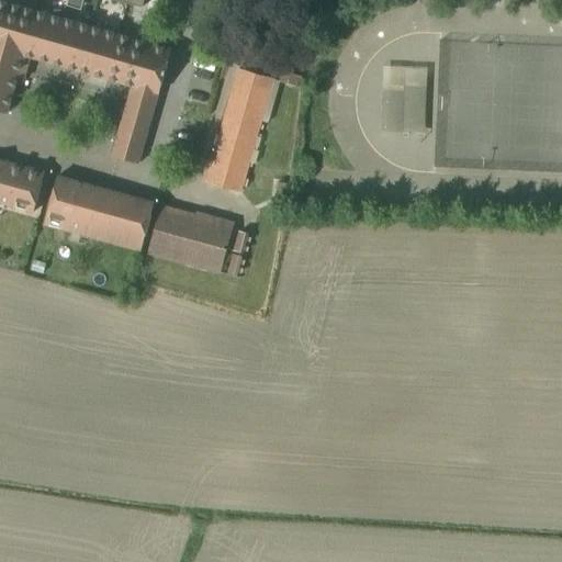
[(112,0),(112,1),(141,9),(143,0),(112,0)]
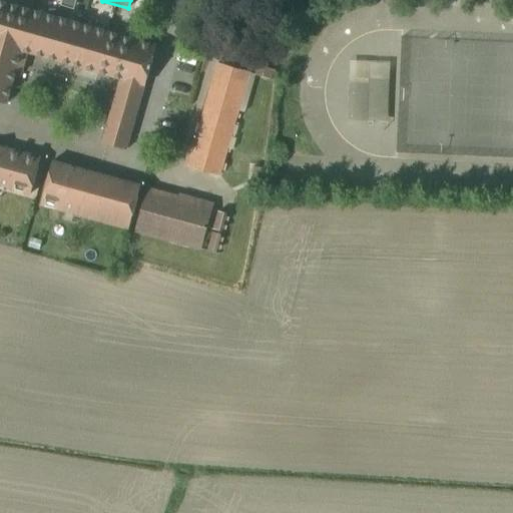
[(0,103),(6,105),(15,74),(22,76),(27,54),(118,80),(100,143),(125,151),(155,47),(0,2),(0,103)]
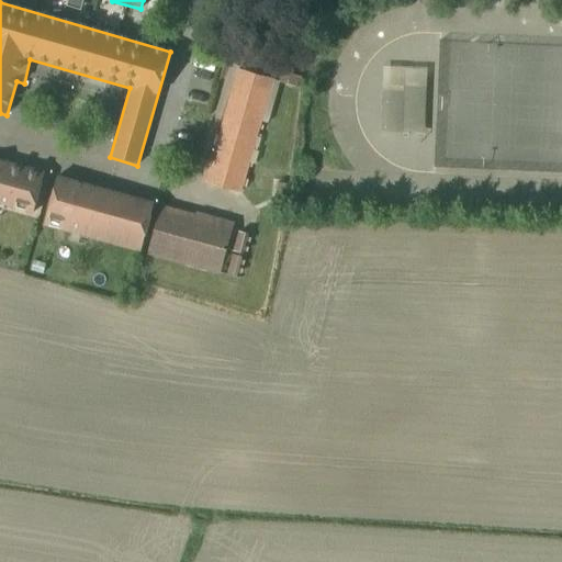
[(382,68),(380,138),(423,139),(426,69),(382,68)]
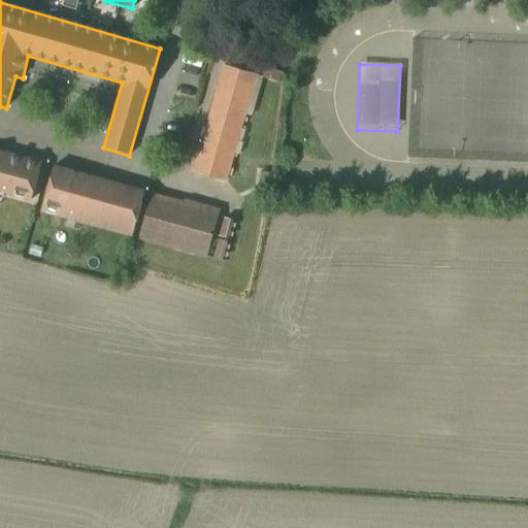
[(246,116),(258,75),(224,66),(193,173),(227,184),(246,116)]
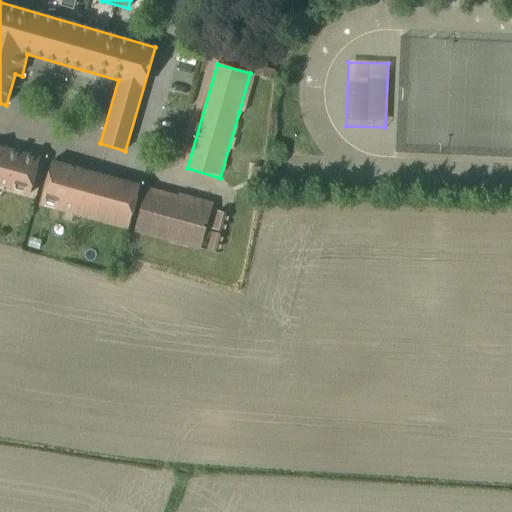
[(250,73),(239,112),(244,114),(255,76),(271,80),(274,71),(256,67),(254,74),(250,73)]
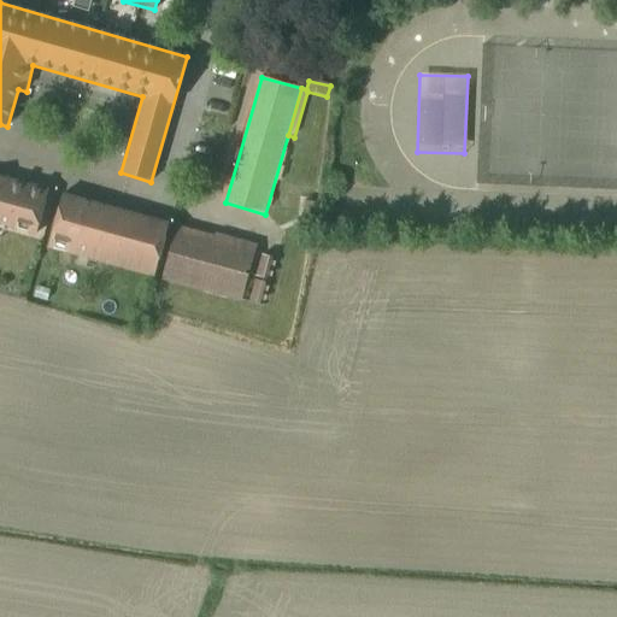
[(0,177),(0,224),(35,234),(47,191),(0,177)]
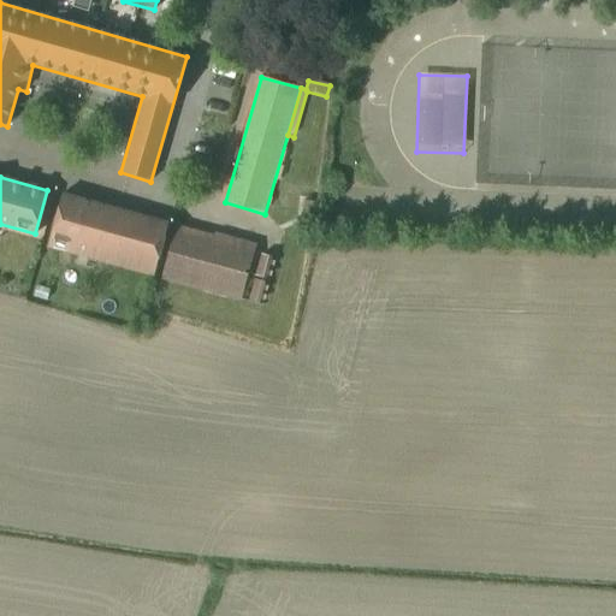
[(63,194),(47,248),(153,278),(169,223),(63,194)]
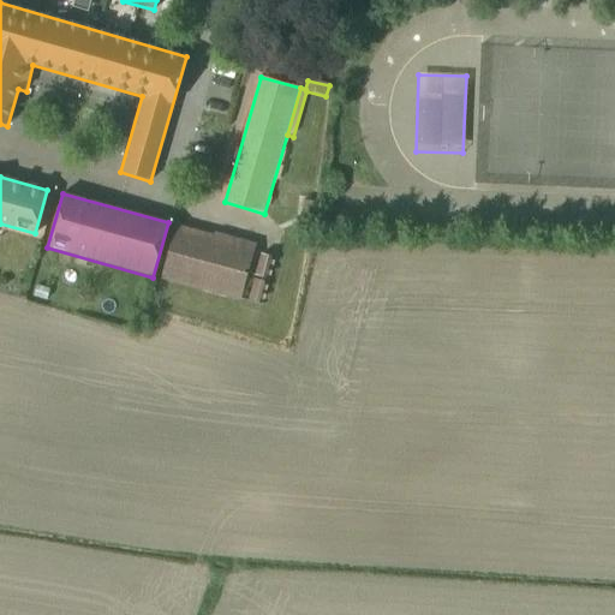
[(199,291),(214,236),(177,226),(163,281),(199,291)]
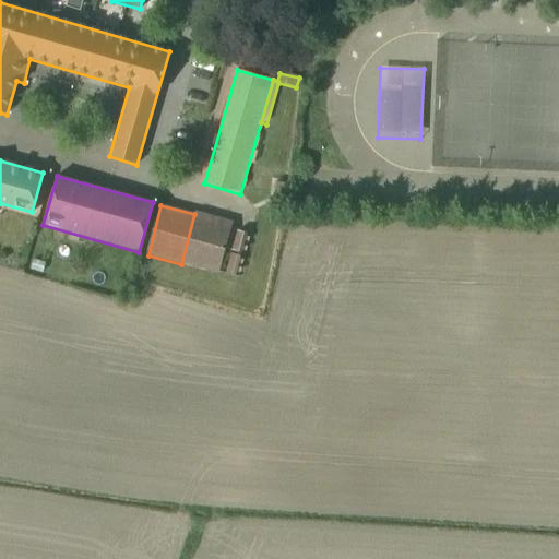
[(194,214),(181,264),(216,274),(230,224),(194,214)]
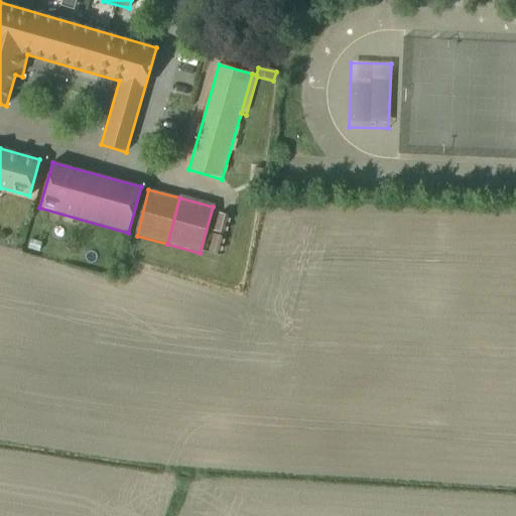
[(219,214),(213,232),(223,234),(228,216),(219,214)]
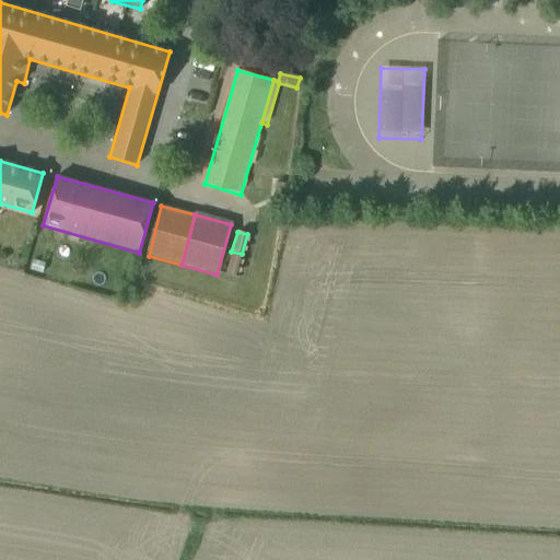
[(231,255),(225,273),(235,277),(241,257),(231,255)]
